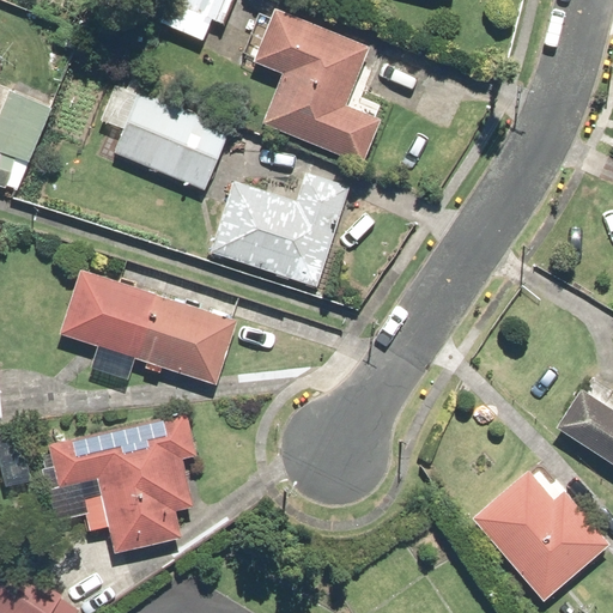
[(164,0),(157,22),(204,41),(212,22),(222,26),(232,0),(164,0)]
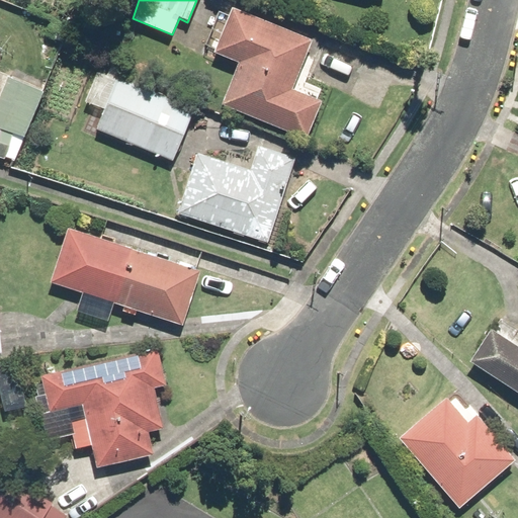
[(312,40),(233,7),(214,50),(239,60),(221,100),(306,137),(323,98),(292,85),(312,40)]
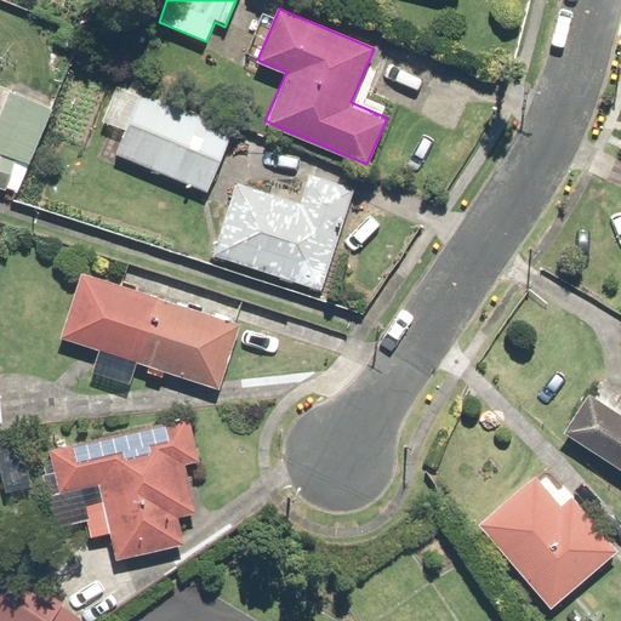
[(126,131),(117,153),(208,193),(235,130),(146,90),(142,97),(118,87),(103,120),(126,131)]
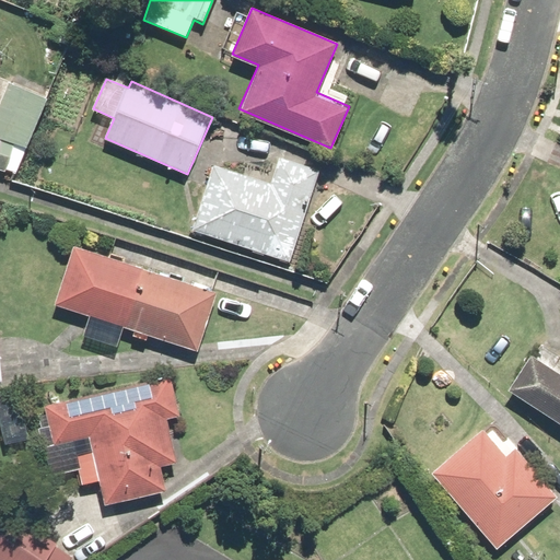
[(0,168),(8,172),(9,168),(19,172),(24,156),(13,153),(16,144),(28,149),(46,95),(8,82),(4,95),(0,93),(0,168)]
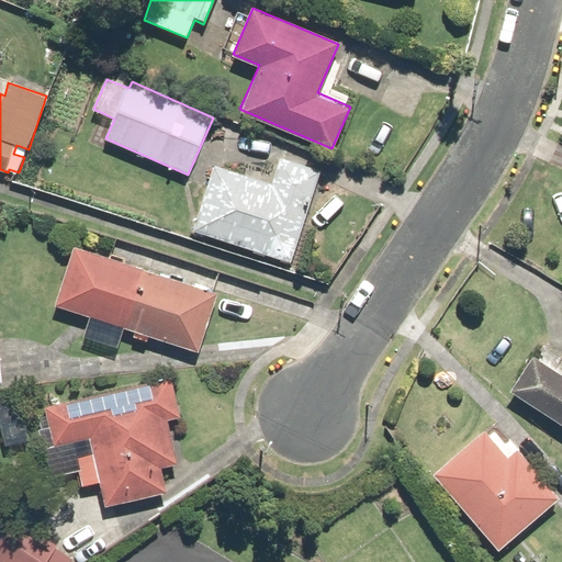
[(270,184),(216,166),(194,229),(291,262),(323,170),(280,156),(270,184)]
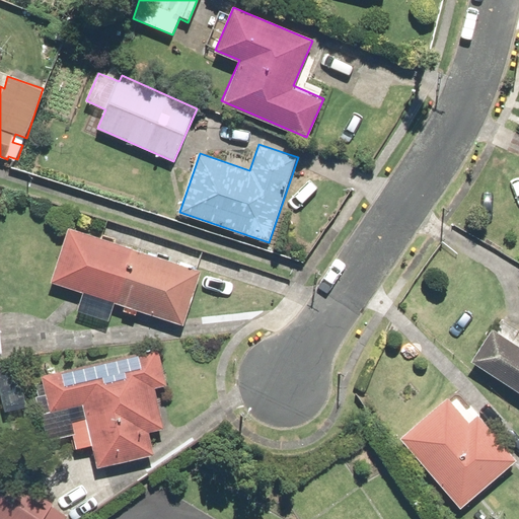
[(112,301),(126,305),(124,311),(136,315),(138,309),(183,323),(201,269),(70,226),(52,282),(100,297),(98,302),(109,305),(112,301)]
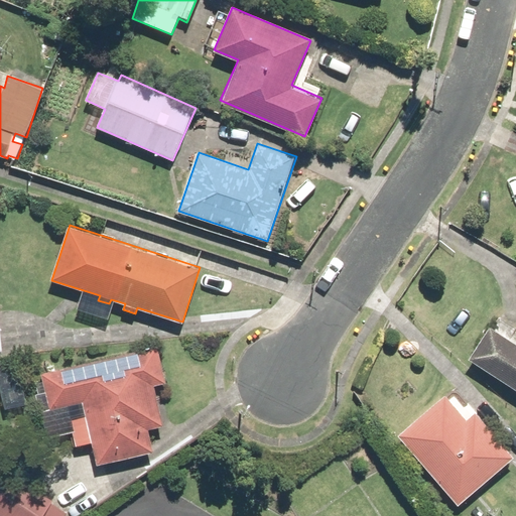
[(515,343),(490,326),(468,359),(515,390),(515,343)]
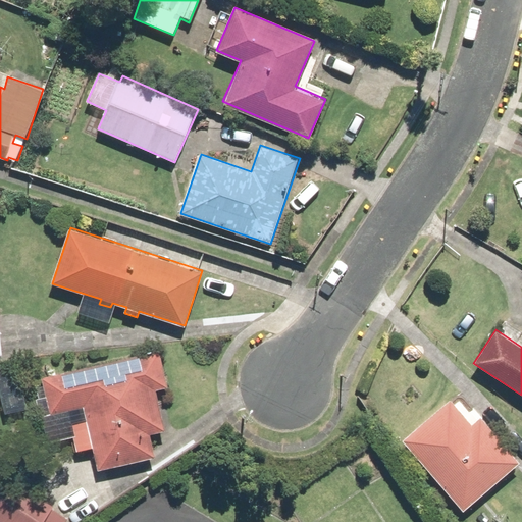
[(158,351),(45,378),(53,414),(85,406),(88,419),(70,424),(76,453),(93,449),(99,471),(157,457),(152,435),(168,431),(157,388),(167,386),(158,351)]
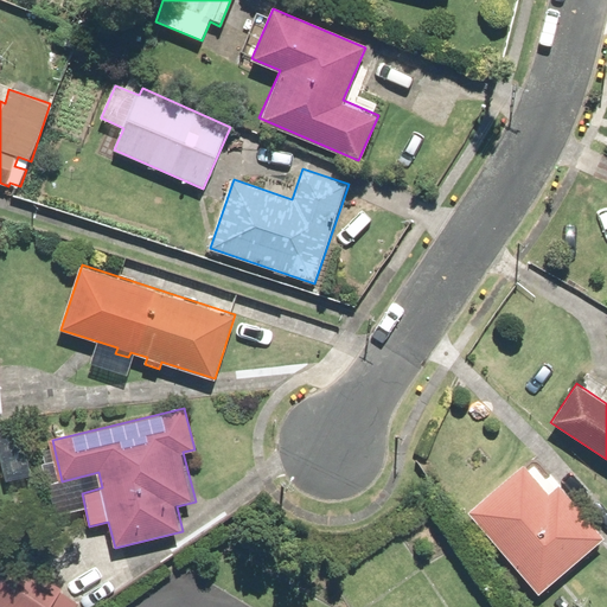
[(29,432),(0,430),(0,479),(29,479),(29,432)]
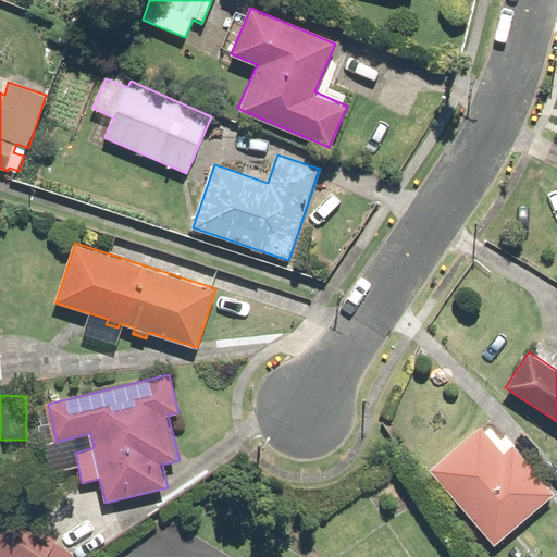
[(482,428),(431,470),(493,544),(556,491),(508,435),(503,440),(492,426),(486,432),(482,428)]
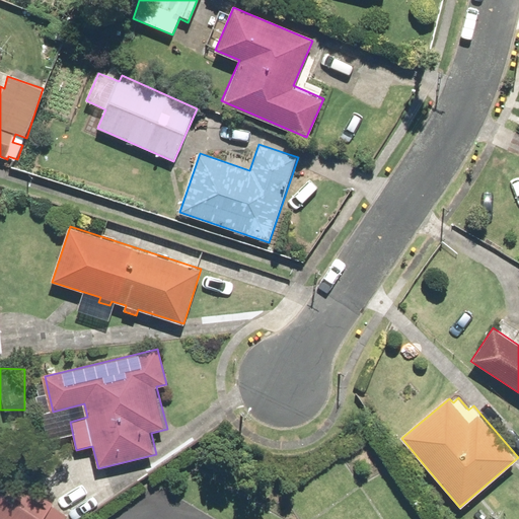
[(0,469),(0,518),(1,518),(66,518),(69,516),(0,469)]
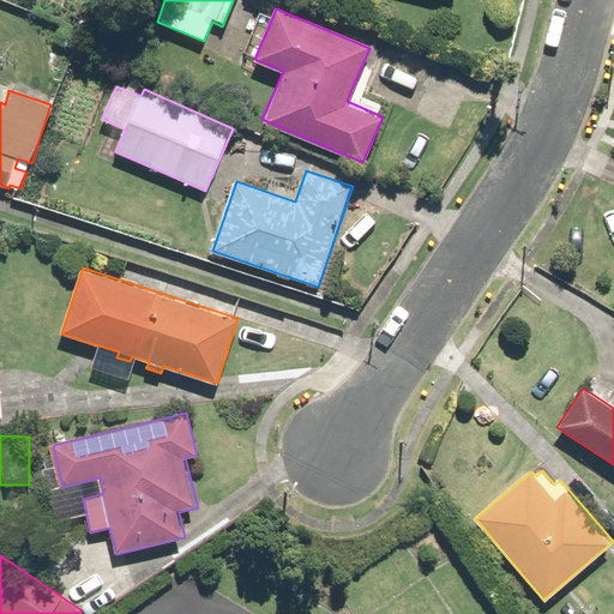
All buildings are outlined.
